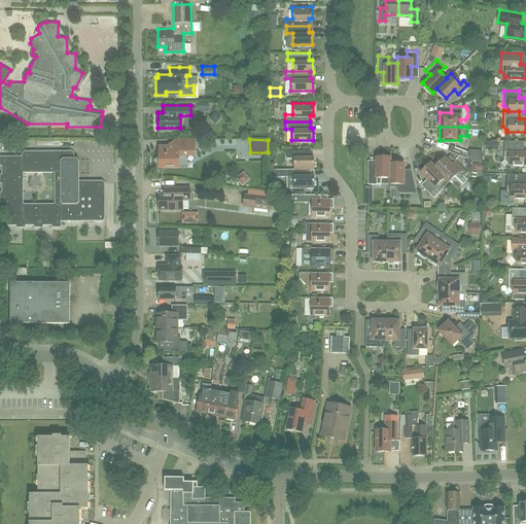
[(523,139),(503,139),(503,158),(507,162),(507,164),(525,164),(525,149),(523,150),(523,139)]
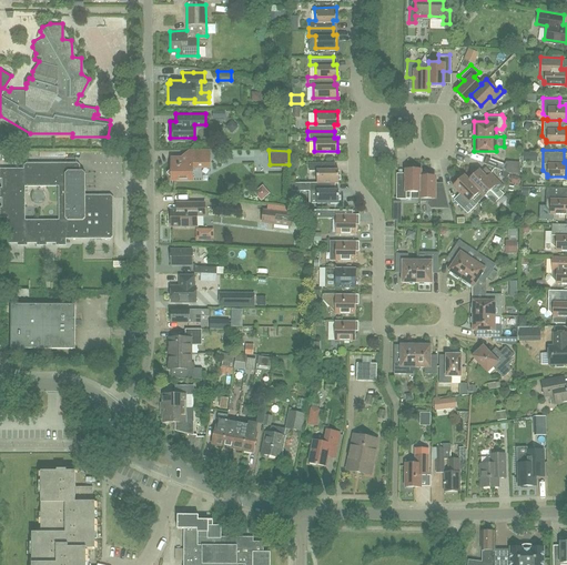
[(484,161),(502,168),(504,161),(486,154),(484,161)]
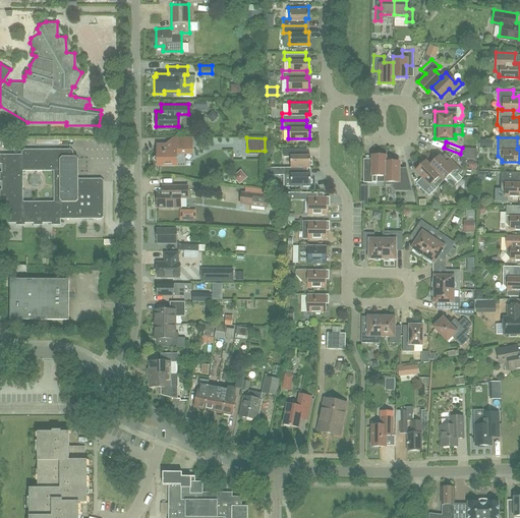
[(176,152),(192,152),(191,142),(166,142),(164,145),(157,145),(157,154),(154,156),(157,159),(157,163),(173,163),(176,160),(176,152)]
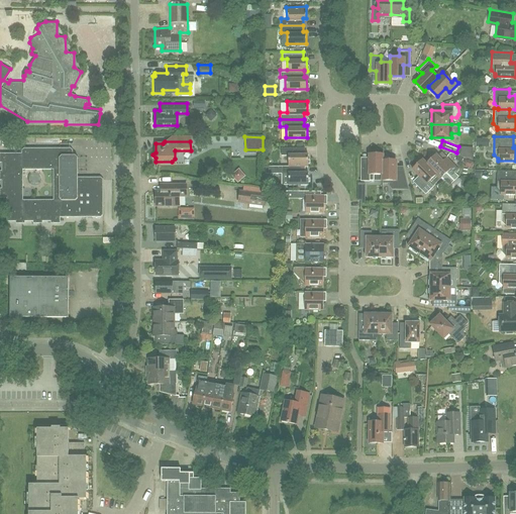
[(77,156),(75,152),(72,152),(72,147),(70,145),(58,145),(23,145),(21,147),(21,150),(0,150),(0,160),(1,160),(1,168),(0,168),(0,178),(1,178),(1,186),(0,186),(0,195),(6,195),(6,218),(15,218),(15,220),(24,220),(24,218),(32,218),(32,220),(41,220),(41,218),(50,218),(50,220),(60,220),(60,214),(100,214),(102,212),(102,177),(100,175),(77,175),(77,156)]
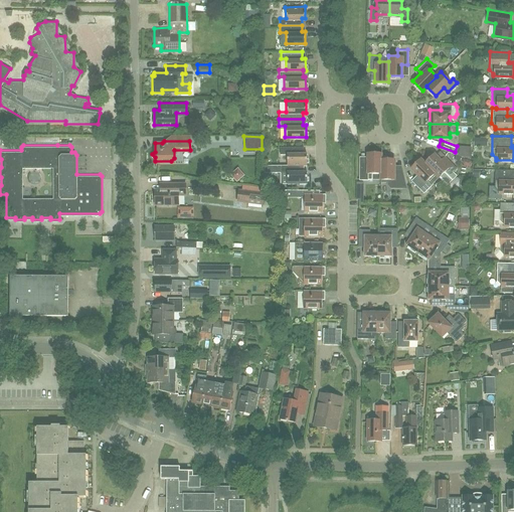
[(303,164),(306,164),(306,152),(303,152),(303,145),(280,145),(280,153),(287,153),(287,163),(287,164),(303,164)]
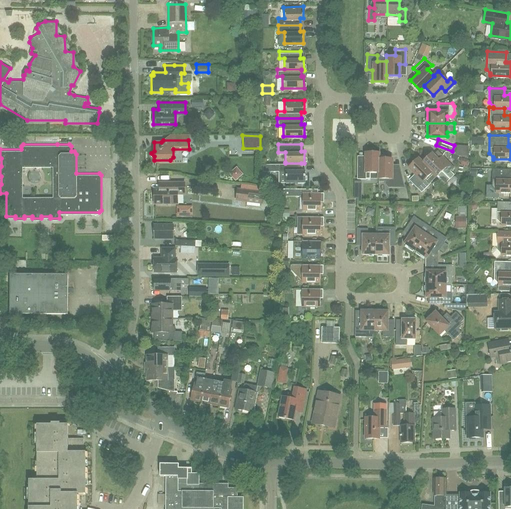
[(365,162),(357,161),(356,177),(365,177),(365,176),(369,177),(369,171),(378,171),(378,157),(378,154),(378,151),(365,151),(365,162)]
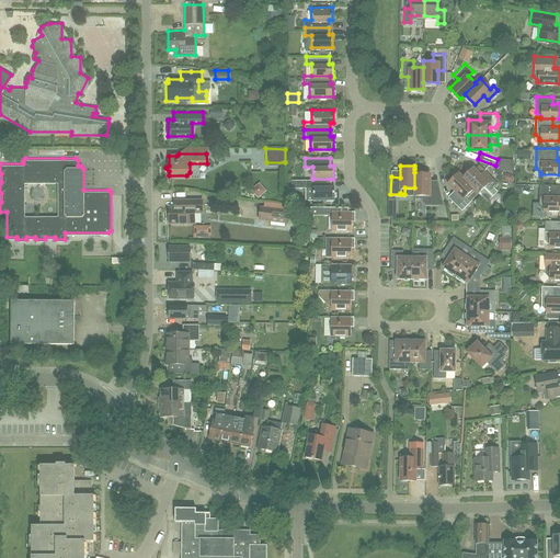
[(478,172),(473,168),(472,166),(463,175),(461,177),(472,188),(477,192),(478,192),(486,201),(496,190),(493,185),(498,181),(484,168),(478,172)]
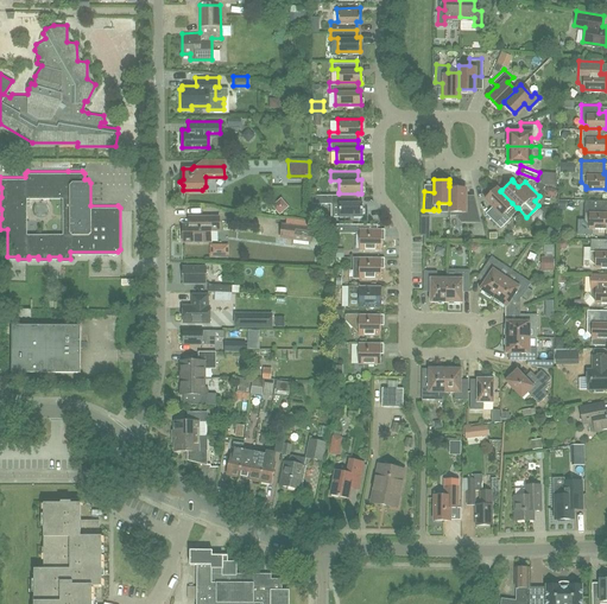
[(456,183),(449,183),(449,186),(449,203),(449,213),(456,213),(456,216),(461,220),(474,220),(474,216),(479,216),(475,199),(468,199),(468,197),(467,195),(465,195),(465,186),(459,186),(456,183)]
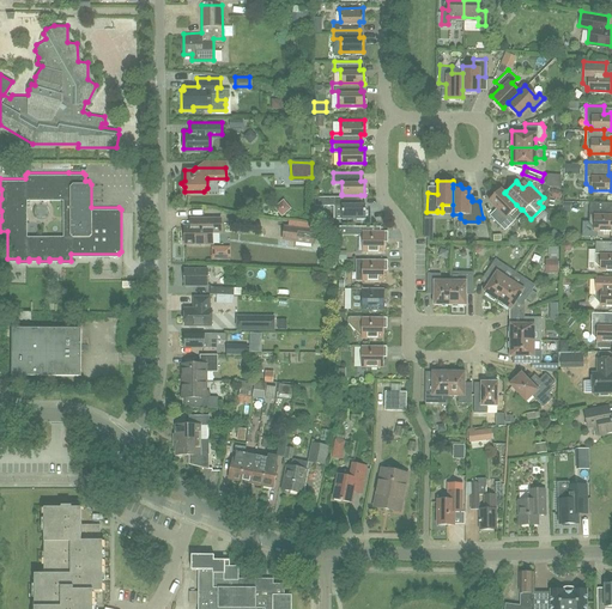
[(506,192),(500,187),(489,199),(497,208),(491,214),(504,227),(515,217),(509,212),(516,205),(504,193),(506,192)]
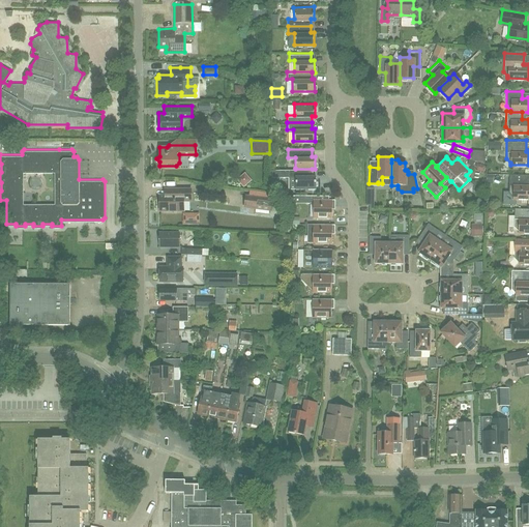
[(295,169),(295,168),(271,169),(271,176),(295,176),(295,187),(315,187),(315,175),(312,175),(312,169),(295,169)]
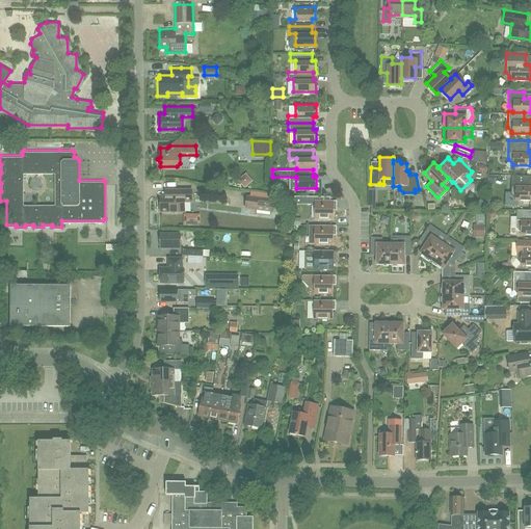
[(150,169),(151,180),(162,179),(162,169),(150,169)]
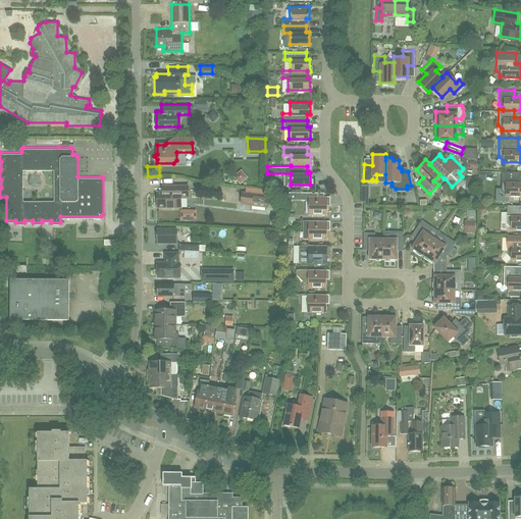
[(242,183),(250,175),(243,168),(235,175),(242,183)]
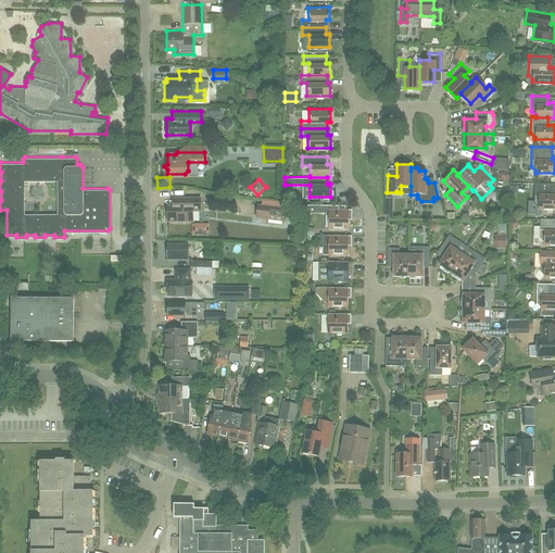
[(554,181),(533,181),(533,200),(538,205),(538,208),(554,208),(554,192),(554,193),(554,181)]
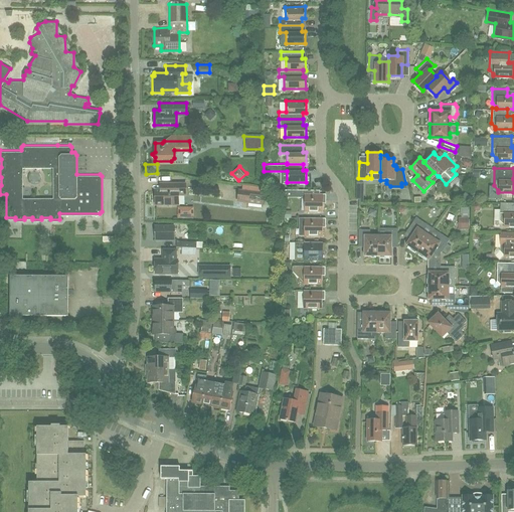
[(159,181),(159,188),(154,188),(154,202),(178,202),(178,192),(185,192),(185,181),(159,181)]
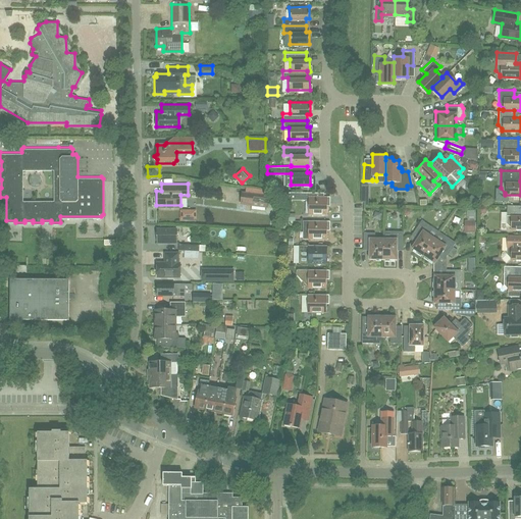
[(266,194),(261,194),(242,191),(240,202),(265,205),(266,194)]
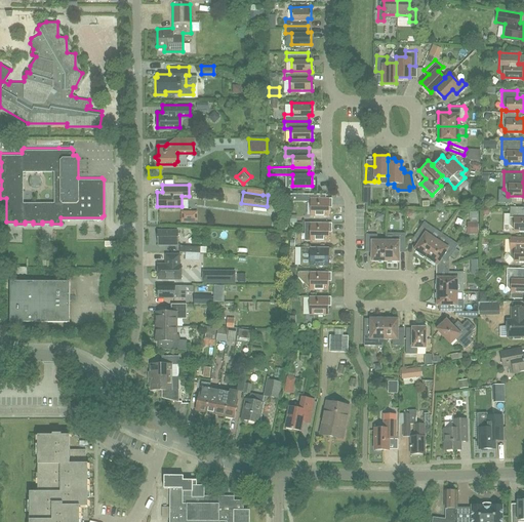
[(325,196),(325,192),(290,192),(290,199),(310,200),(310,214),(328,214),(328,203),(331,203),(331,196),(325,196)]
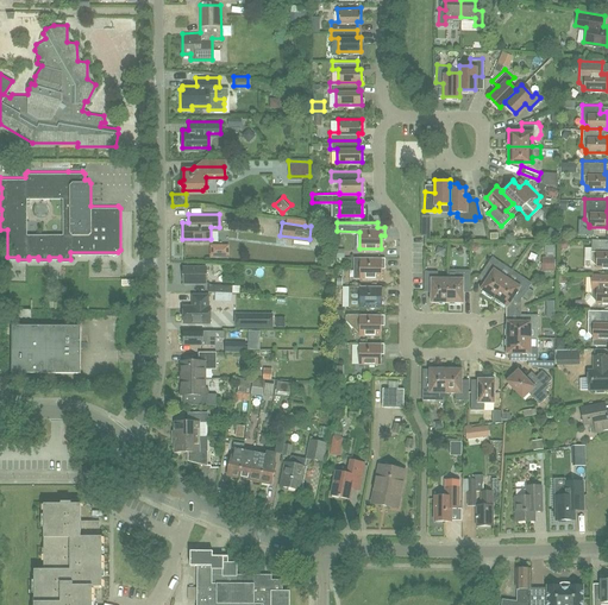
[(607,237),(590,237),(590,258),(595,264),(595,266),(607,266),(607,237)]
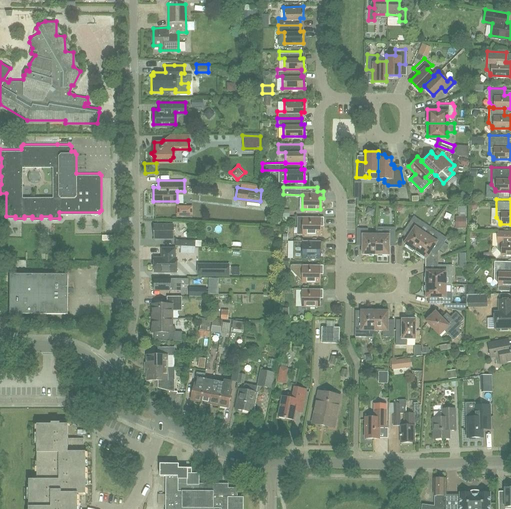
[(194,214),(194,204),(178,204),(178,214),(194,214)]
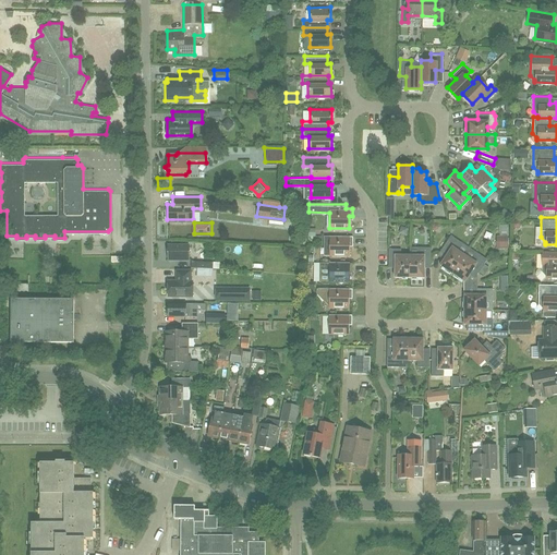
[(498,233),(498,246),(508,246),(508,233),(498,233)]
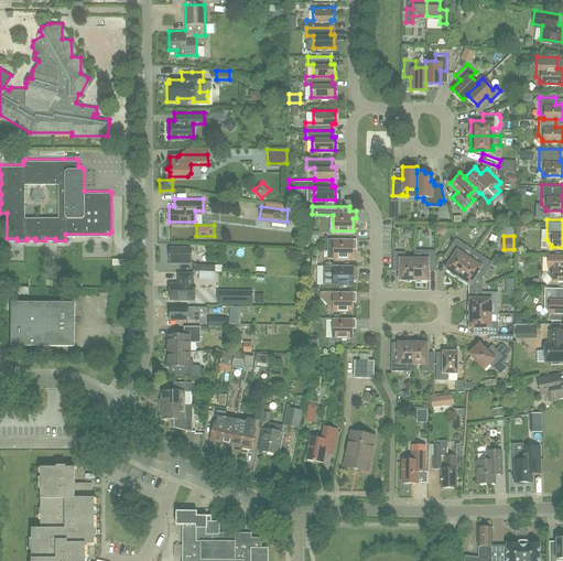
[(356,245),(356,237),(327,237),(327,248),(332,248),(332,257),(353,257),(353,245),(356,245)]
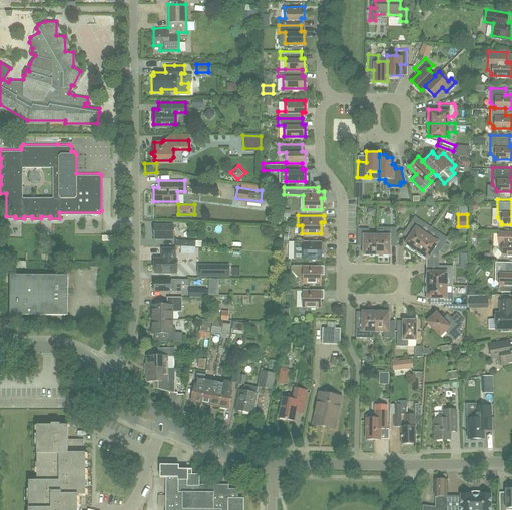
[(404,228),(410,232),(404,241),(415,249),(426,232),(419,227),(422,222),(413,216),(404,228)]
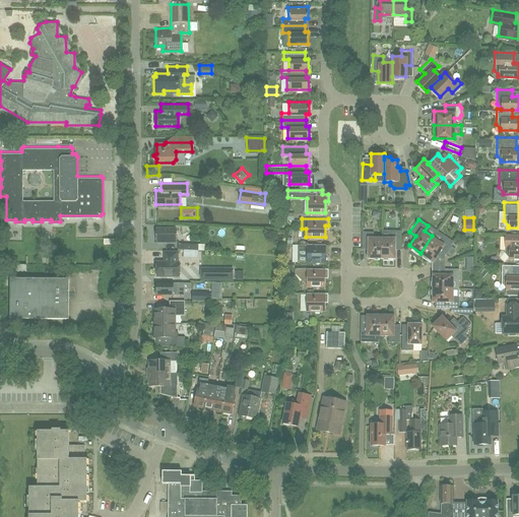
[(156,227),(156,240),(176,240),(176,227),(156,227)]
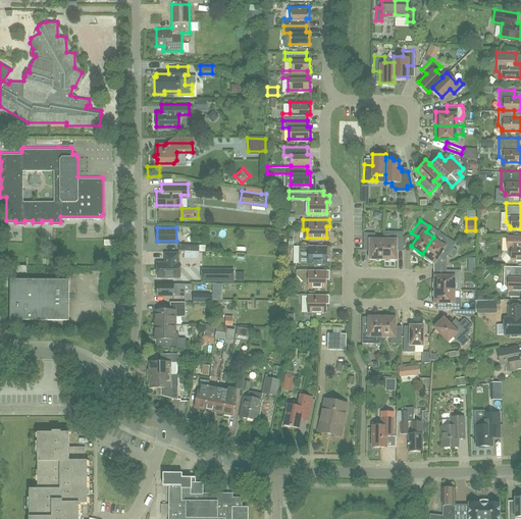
[(382,258),(382,238),(373,237),(373,230),(363,230),(363,246),(369,246),(368,257),(382,258)]
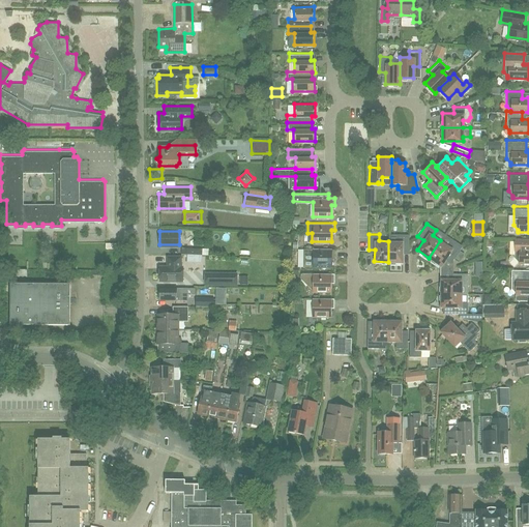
[(388,241),(388,262),(402,262),(402,251),(408,251),(408,235),(398,235),(398,241),(388,241)]
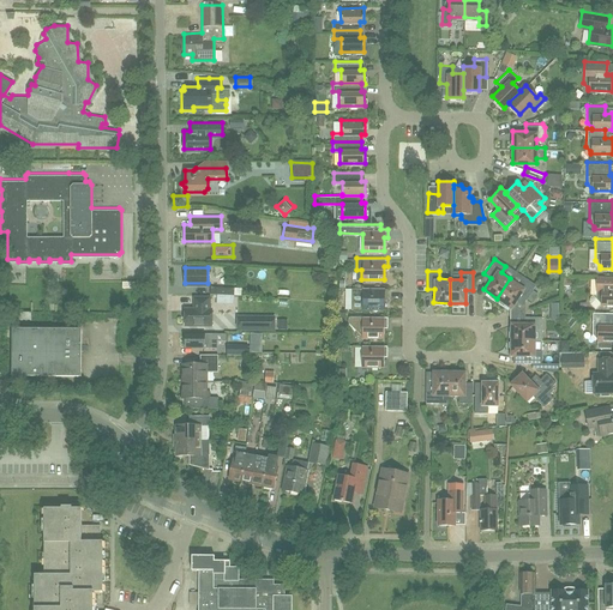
[(612,275),(596,275),(595,293),(592,293),(590,295),(589,296),(589,300),(590,302),(595,307),(600,302),(600,303),(612,303),(612,275)]
